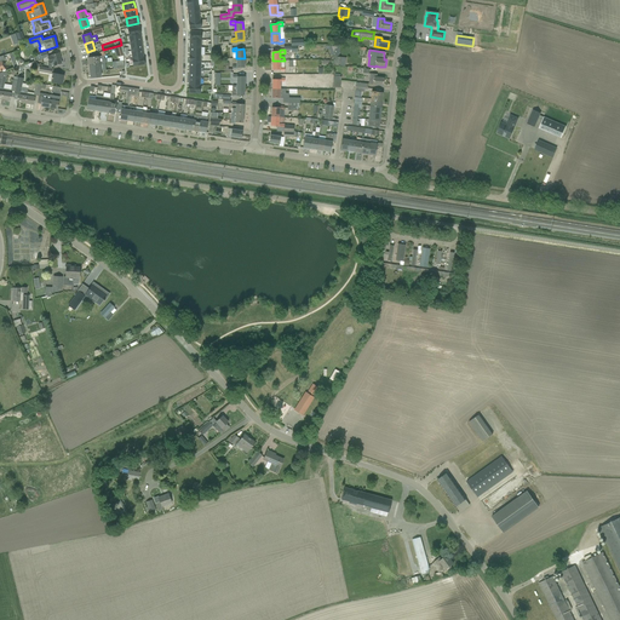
[(47,64),(49,69),(55,67),(55,65),(62,64),(59,57),(61,57),(59,53),(51,56),(49,57),(50,63),(47,64)]
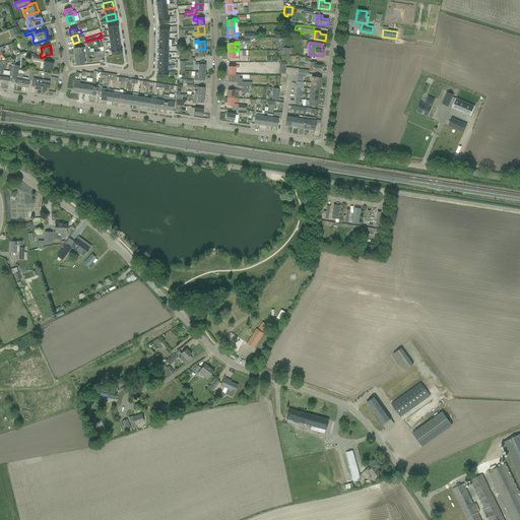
[(195,55),(195,58),(199,58),(199,57),(205,57),(205,49),(198,49),(195,49),(195,53),(198,53),(199,55),(195,55)]
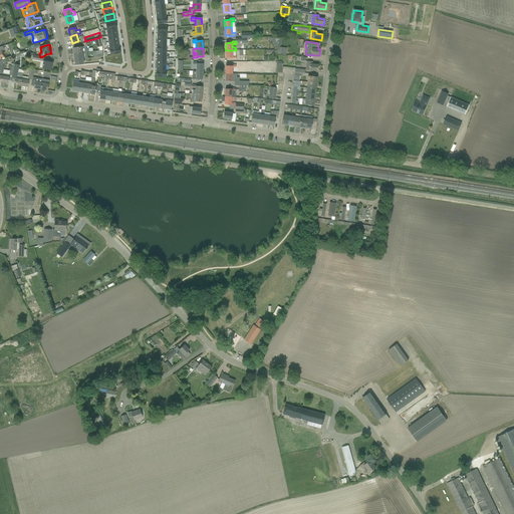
[(236,50),(226,50),(226,58),(231,58),(232,58),(232,59),(236,59),(236,56),(236,50)]
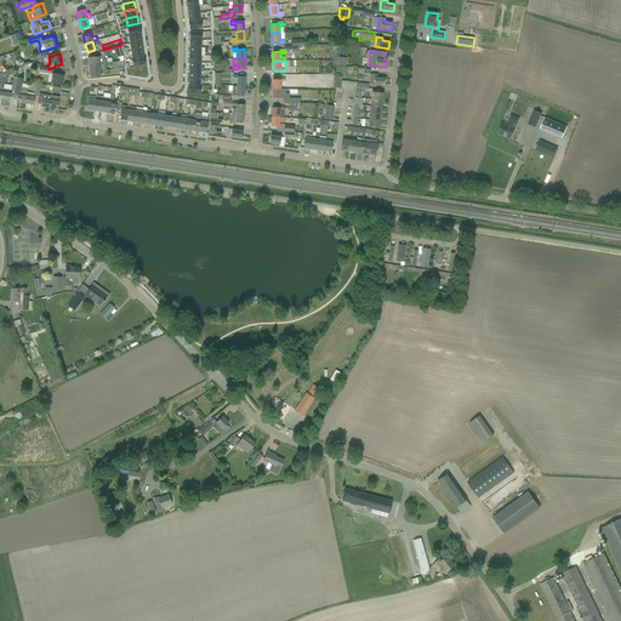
[(47,81),(62,84),(63,75),(53,74),(52,74),(52,69),(39,67),(39,72),(49,74),(47,81)]
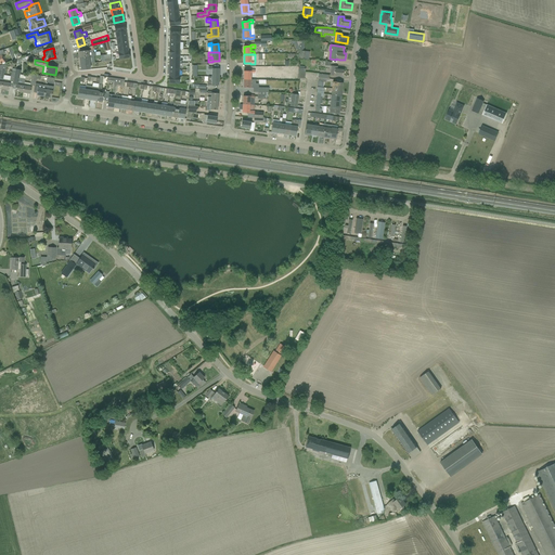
[(331,76),(343,77),(344,71),(337,69),(337,66),(332,66),(331,76)]
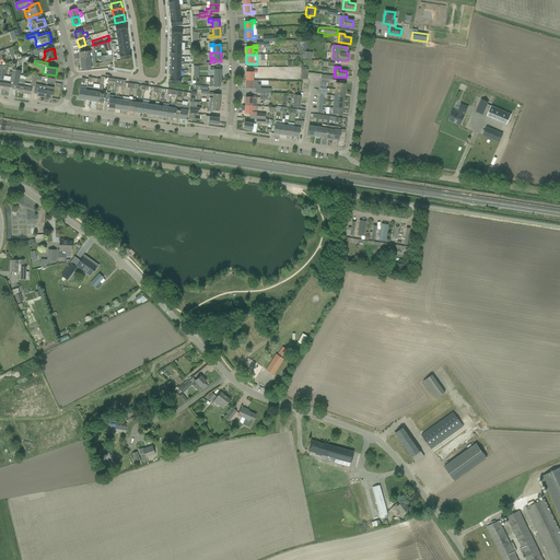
[(214,78),(221,78),(221,69),(214,69),(214,68),(210,68),(210,71),(214,71),(214,78)]
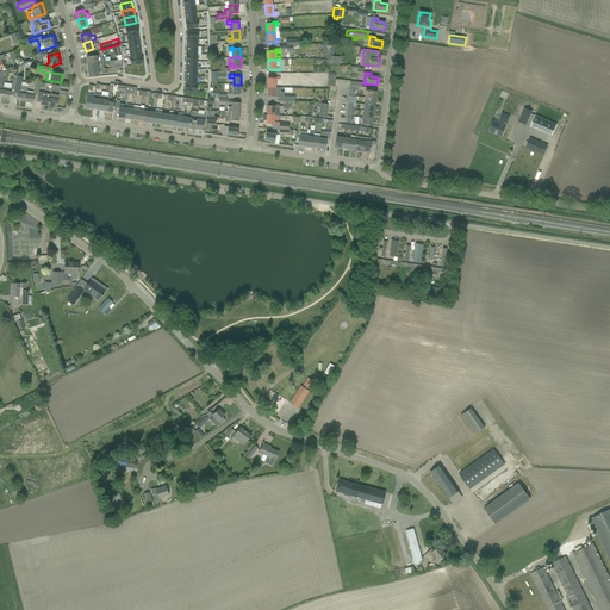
[(268,78),(268,87),(275,87),(280,87),(280,85),(281,81),(280,81),(280,78),(275,78),(275,79),(274,79),(268,78)]
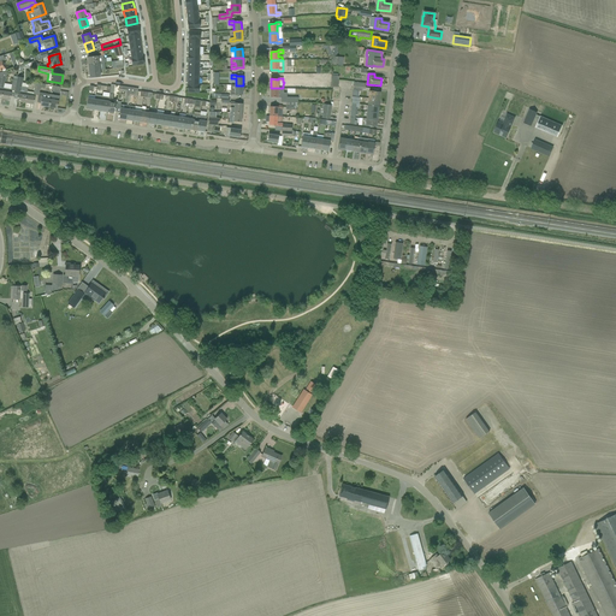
[(4,88),(1,99),(10,100),(11,96),(15,96),(15,93),(16,92),(17,81),(13,80),(12,86),(11,89),(4,88)]
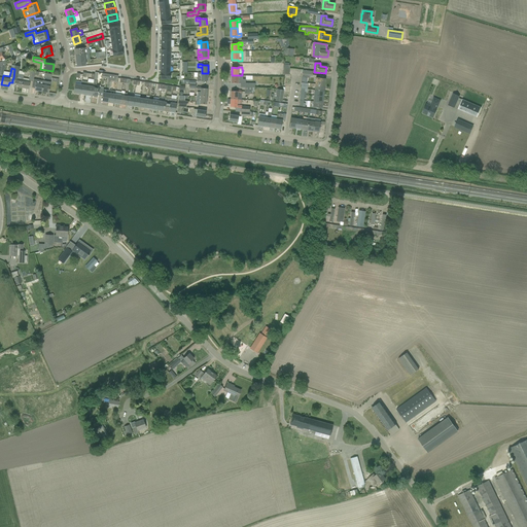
[(198,82),(202,82),(202,81),(208,81),(208,73),(202,73),(198,73),(198,79),(198,82)]
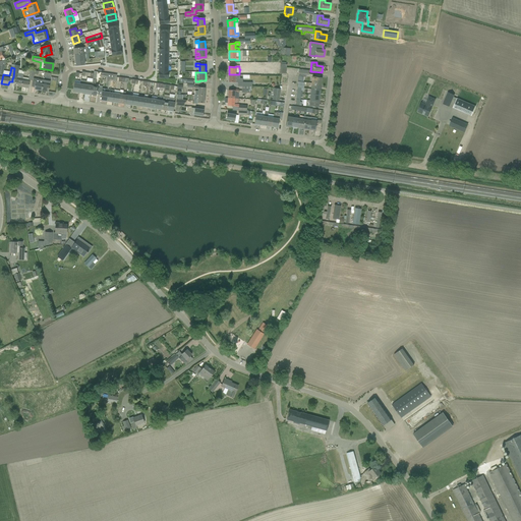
[(13,77),(12,78),(15,79),(14,85),(21,88),(22,80),(23,74),(18,73),(17,77),(13,77)]
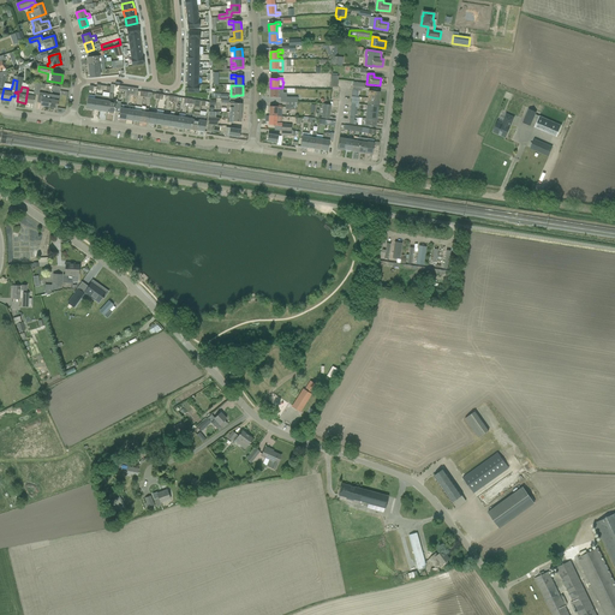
[(352,96),(358,97),(358,91),(362,91),(362,88),(353,87),(352,96)]
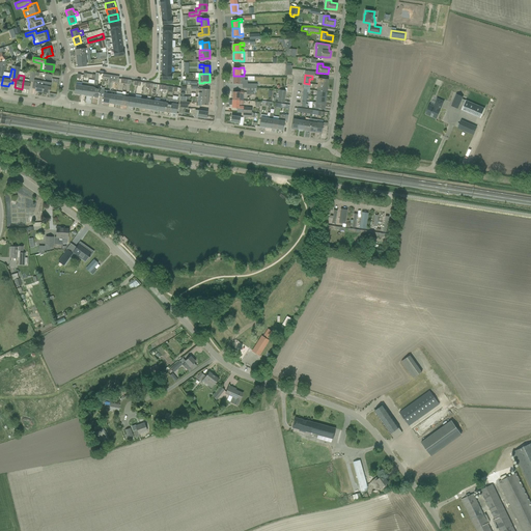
[(233,76),(233,84),(239,84),(240,84),(247,84),(248,80),(245,80),(245,76),(244,76),(240,76),(233,76)]
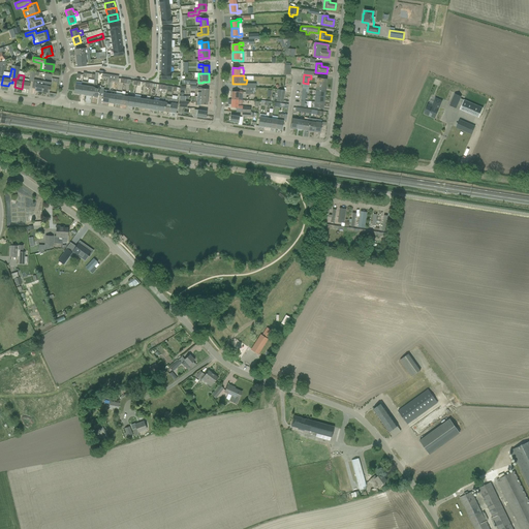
[(35,91),(42,92),(43,82),(34,80),(32,88),(35,89),(35,91)]
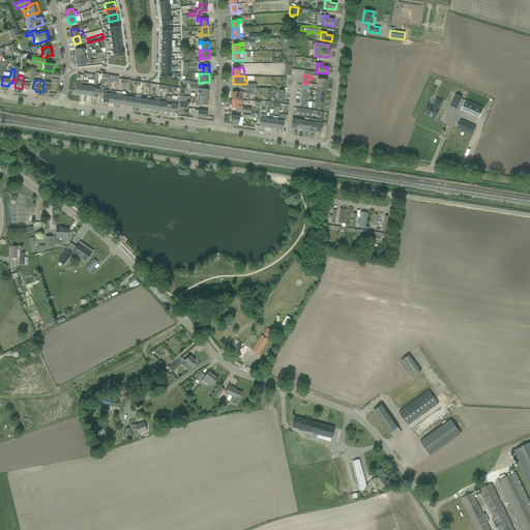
[(42,92),(50,93),(51,83),(43,82),(42,92)]
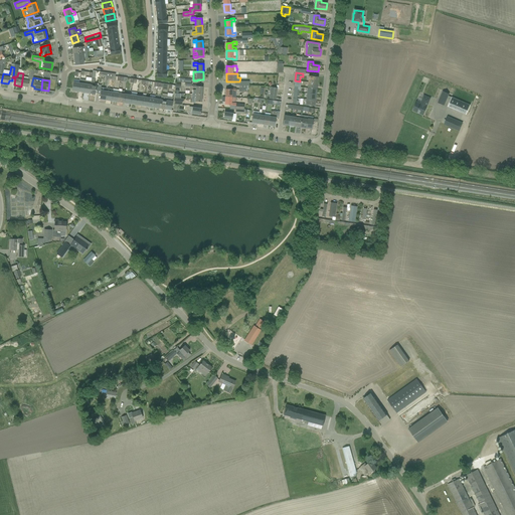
[(92,81),(90,94),(96,95),(96,94),(97,94),(98,87),(97,87),(97,86),(94,86),(95,79),(92,79),(92,81)]
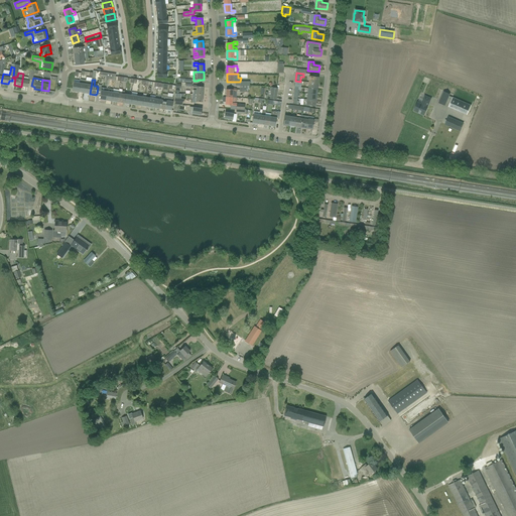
[(192,94),(203,95),(203,87),(197,87),(197,86),(192,85),(192,88),(197,88),(197,90),(194,90),(192,94)]
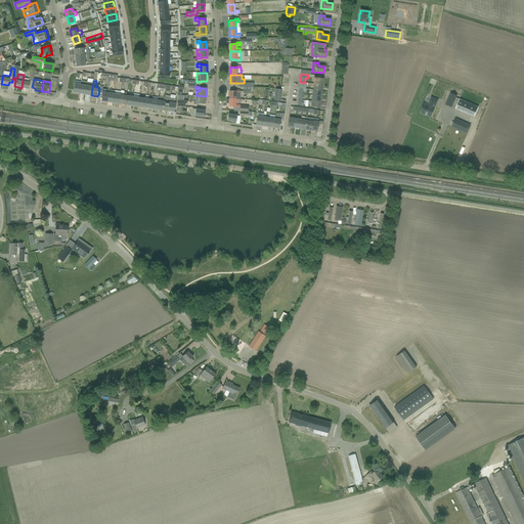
[(101,101),(107,101),(110,90),(105,89),(105,92),(102,92),(103,89),(99,88),(98,95),(102,95),(101,101)]
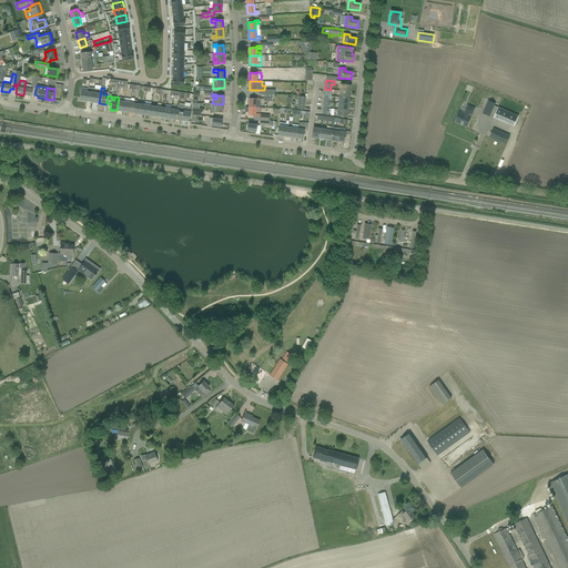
[(249,107),(260,108),(260,101),(261,98),(256,98),(256,99),(249,98),(249,107)]
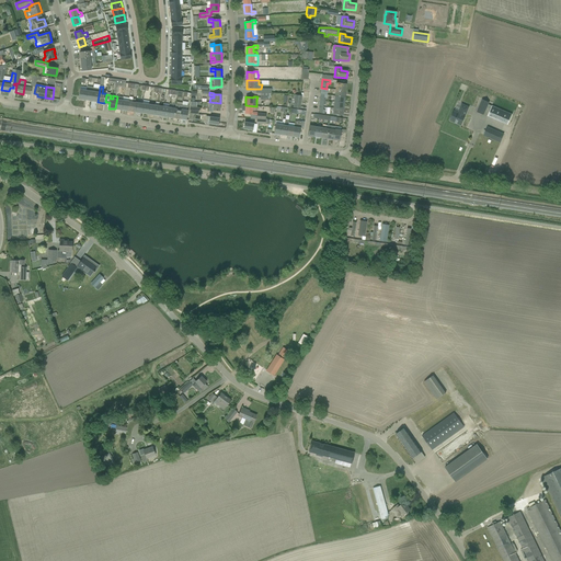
[(478,112),(483,114),(489,103),(482,100),(478,112)]
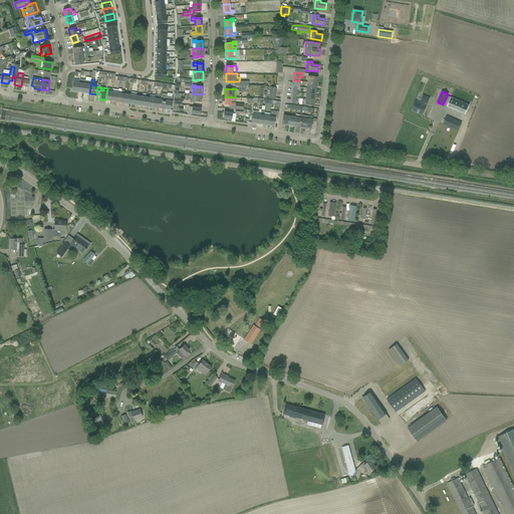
[(178,104),(182,105),(183,98),(177,98),(178,93),(175,93),(174,104),(178,104)]
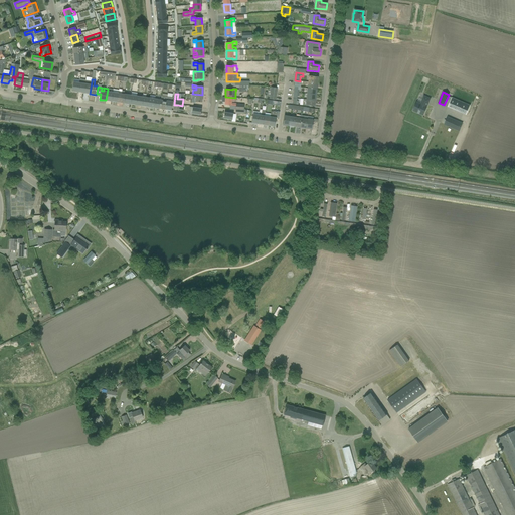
[(191,103),(195,103),(195,102),(202,102),(202,95),(192,94),(191,98),(195,99),(195,100),(192,100),(191,103)]
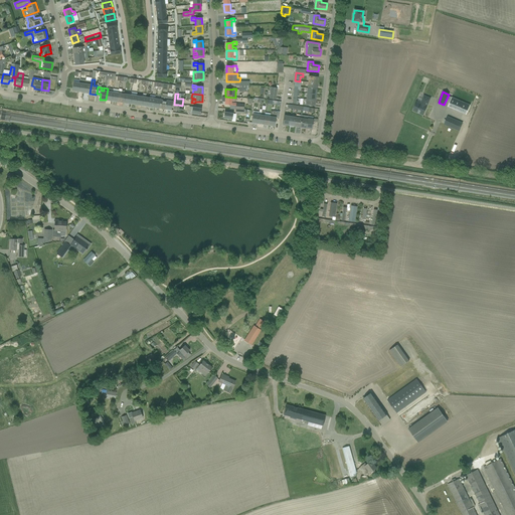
[(416,103),(413,111),(423,115),(426,107),(431,99),(424,96),(420,104),(416,103)]
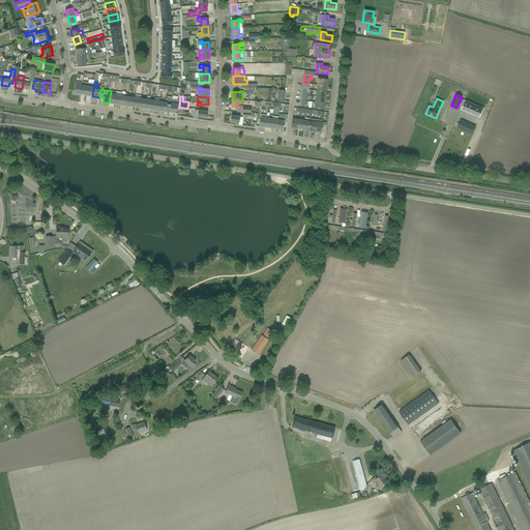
[(242,100),(232,99),(231,108),(238,108),(238,109),(242,110),(242,107),(238,106),(238,105),(242,105),(242,100)]
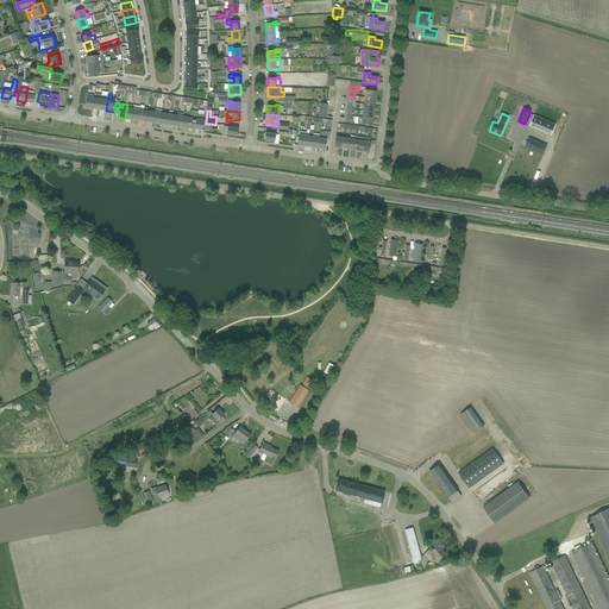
[(557,125),(534,115),(529,126),(552,136),(557,125)]
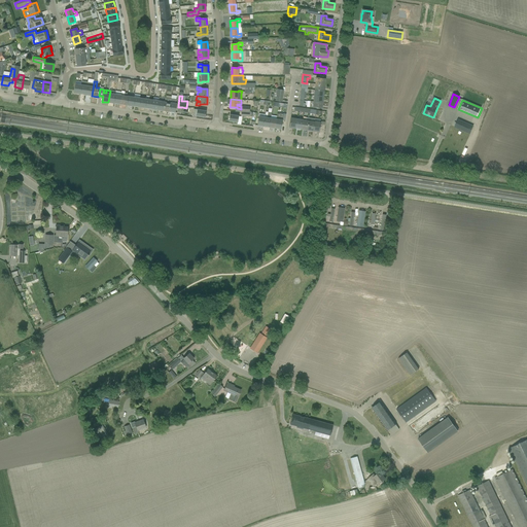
[(276,119),(275,129),(281,129),(282,120),(284,121),(285,114),(283,114),(277,113),(276,119)]
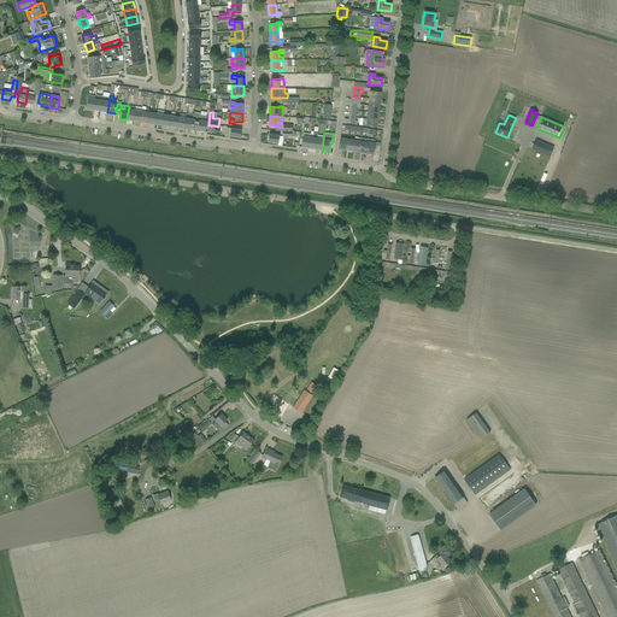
[(550,157),(554,148),(536,140),(533,150),(550,157)]
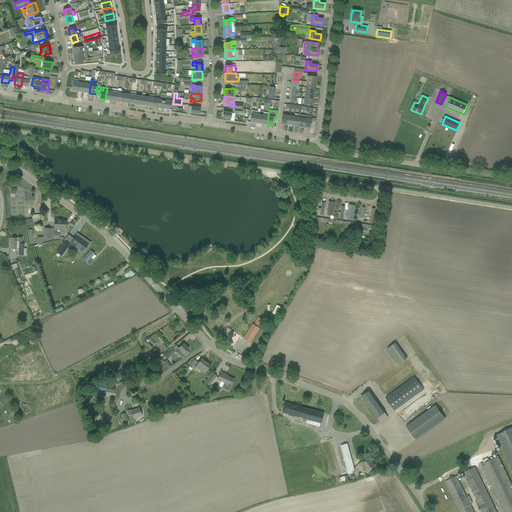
[(62,219),(55,219),(54,229),(53,229),(52,235),(61,236),(61,235),(65,235),(65,230),(66,221),(62,221),(62,219)]
